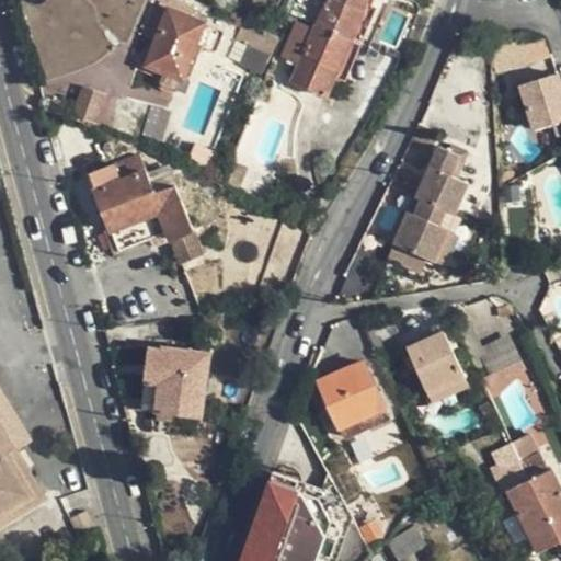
[(191,4),(180,0),(161,0),(159,3),(168,8),(146,65),(162,72),(159,79),(180,88),(208,23),(187,13),(191,4)]
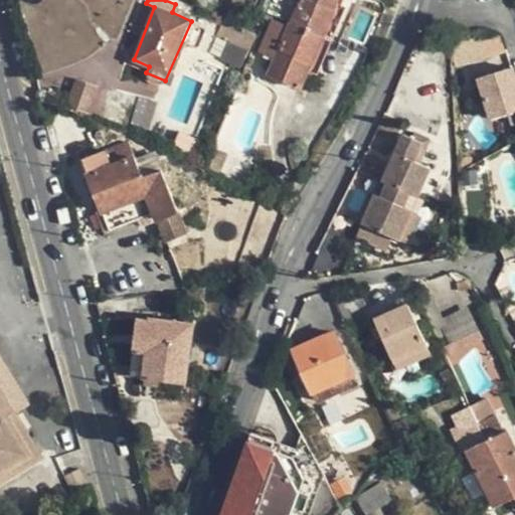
[(297,0),(288,21),(324,35),(338,0),(297,0)]
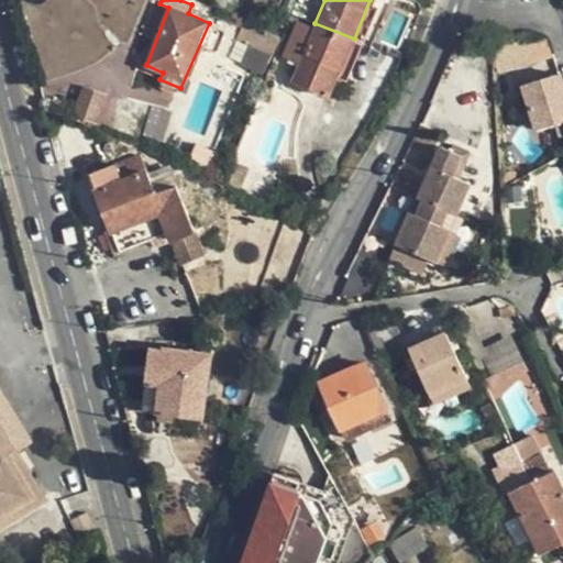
[(250,8),(245,19),(262,26),(265,14),(250,8)]
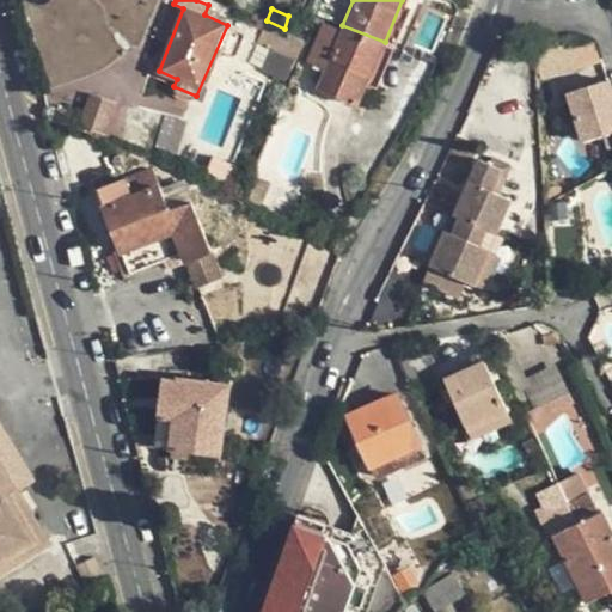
[(342,25),(332,49),(374,67),(385,42),(342,25)]
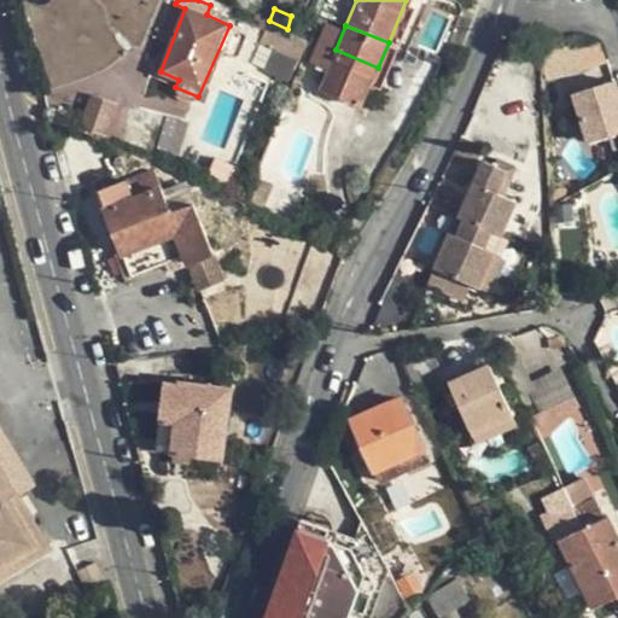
[(297,60),(305,41),(289,34),(280,54),(297,60)]
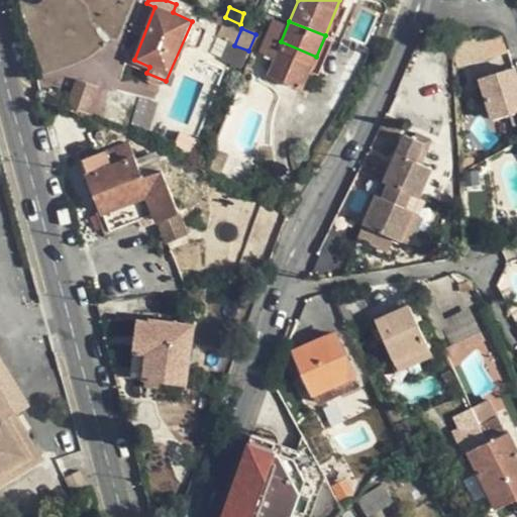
[(224,57),(233,36),(220,31),(211,50),(224,57)]
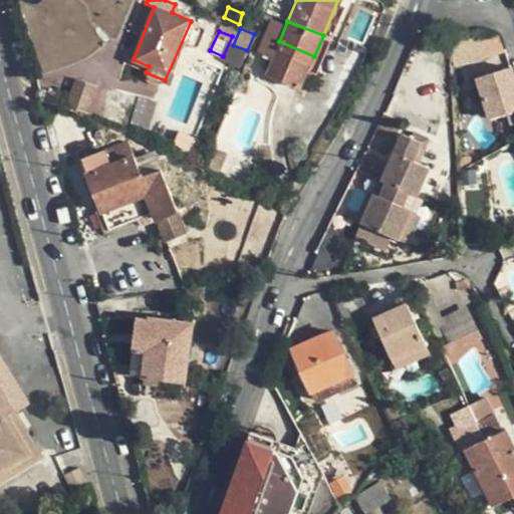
[(443,45),(446,67),(497,54),(491,35),(474,36),(443,45)]
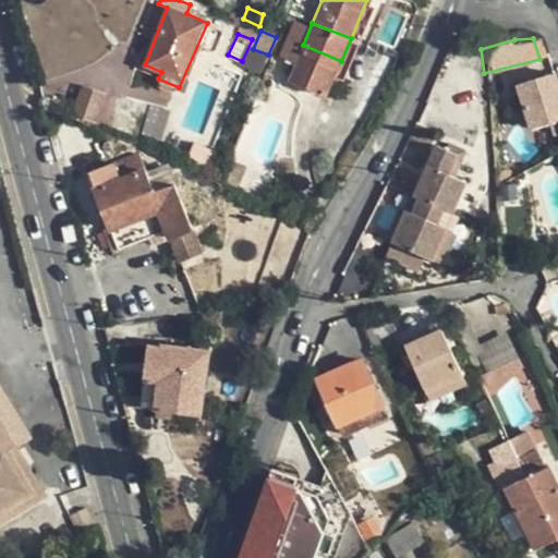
[(341,61),(303,45),(288,80),(326,95),(341,61)]
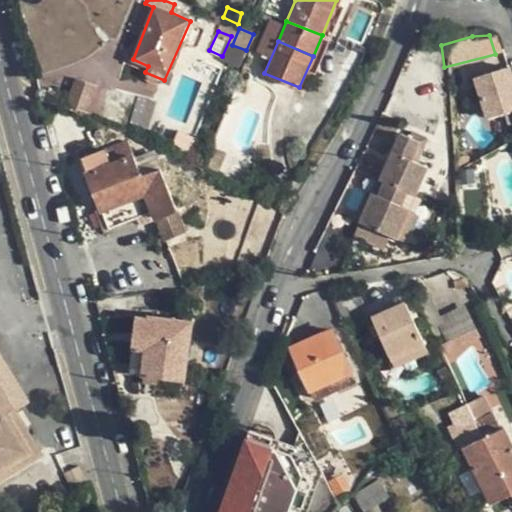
[(484,119),(504,113),(511,110),(511,89),(509,89),(507,82),(511,81),(507,66),(471,77),(484,119)]
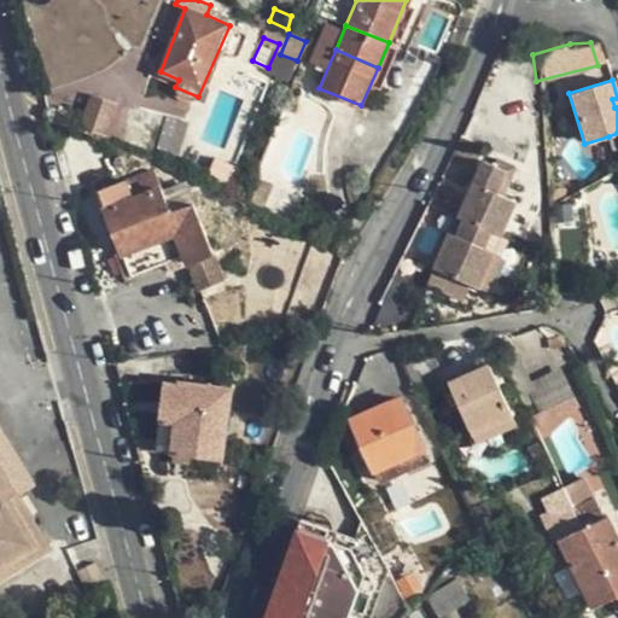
[(108,135),(120,103),(92,94),(80,127),(108,135)]
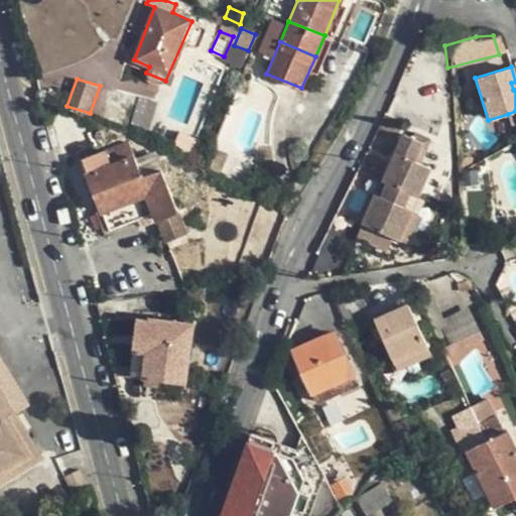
[(511,124),(508,114),(488,120),(491,129),(511,124)]
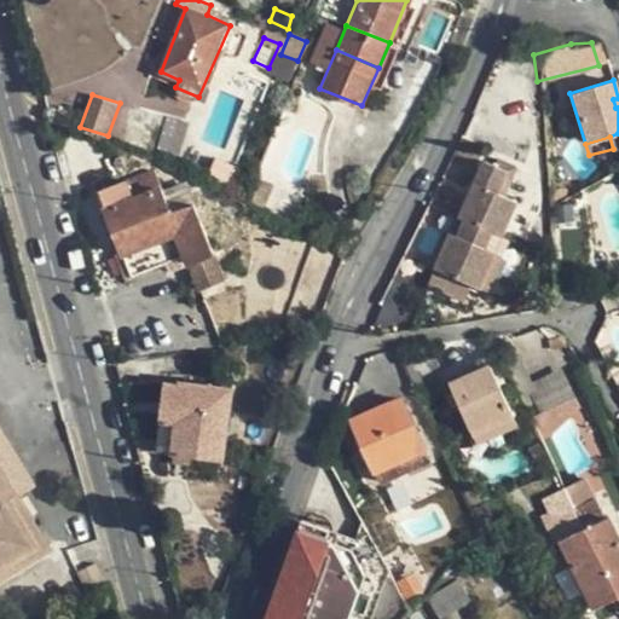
[(474,175),(478,158),(453,154),(450,171),(474,175)]
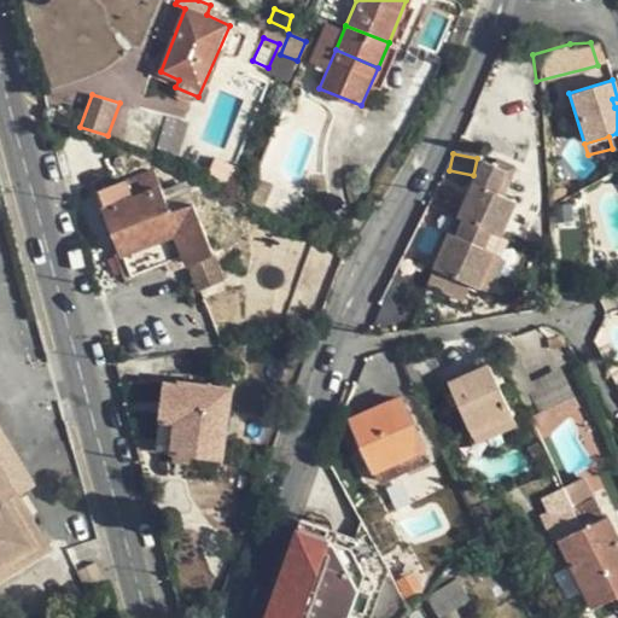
[(229,186),(238,167),(215,157),(207,175),(229,186)]
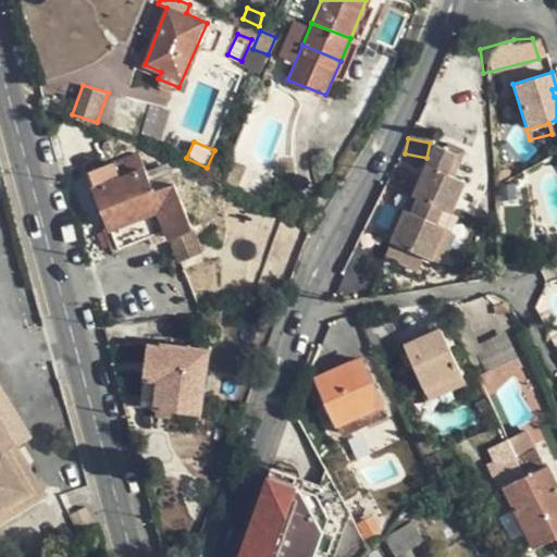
[(450,144),(446,151),(457,156),(463,158),(467,150),(450,144)]
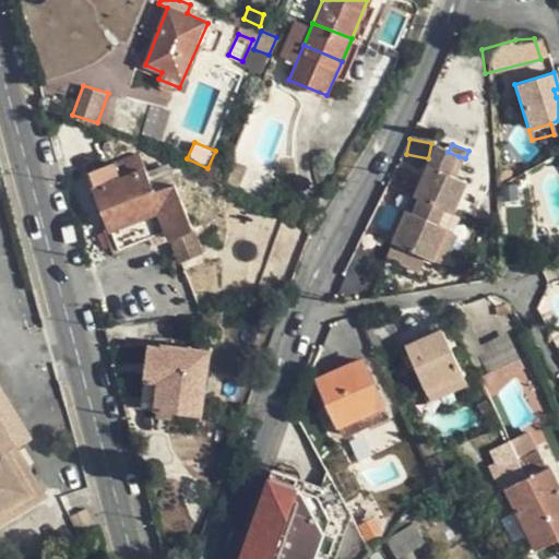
[(448,152),(438,147),(425,176),(430,178),(428,181),(424,179),(415,200),(419,202),(453,217),(468,185),(456,179),(450,176),(459,156),(448,152)]
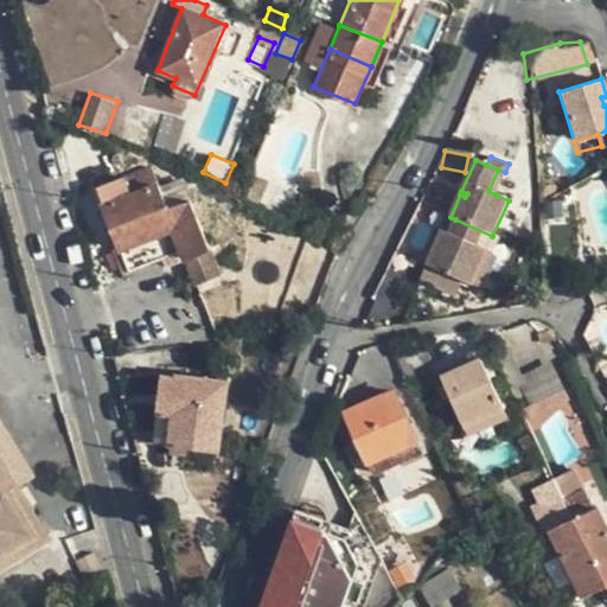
[(181,177),(158,186),(151,165),(95,186),(128,270),(181,251),(193,285),(219,274),(181,177)]
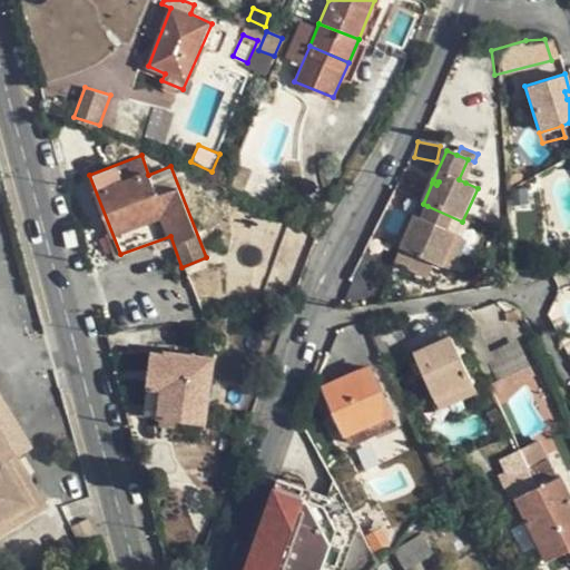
[(465,183),(474,161),(468,159),(459,179),(465,183)]
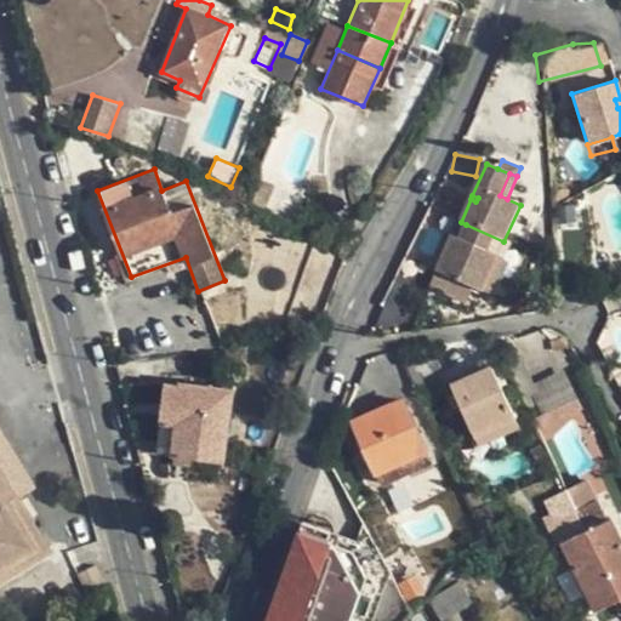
[(564,188),(551,191),(553,204),(565,198),(564,188)]
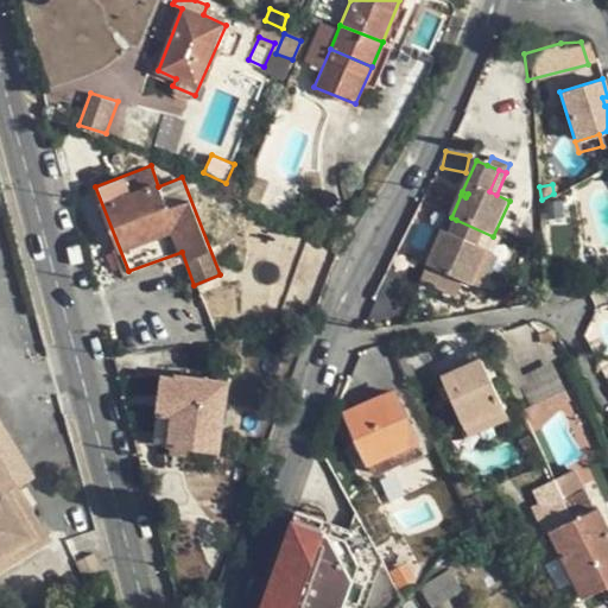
[(428,266),(462,282),(470,285),(488,248),(494,252),(500,239),(493,236),(456,220),(449,233),(444,230),(428,266)]
